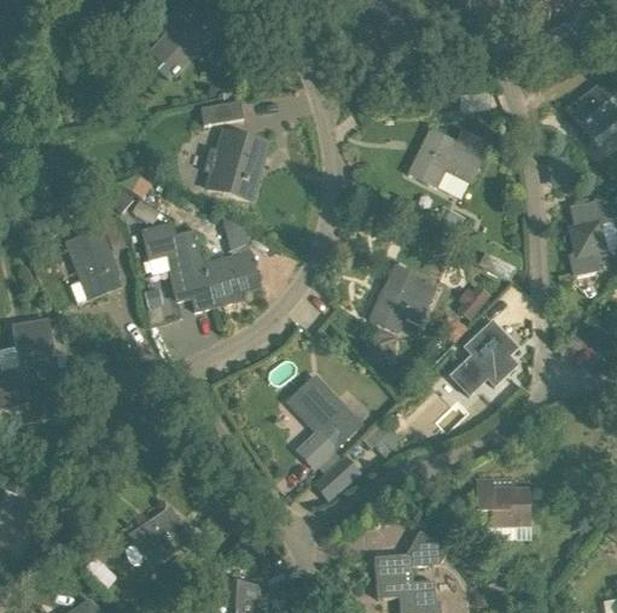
[(529,0),(545,22),(549,30),(568,18),(562,10),(574,1),(572,0),(529,0)]
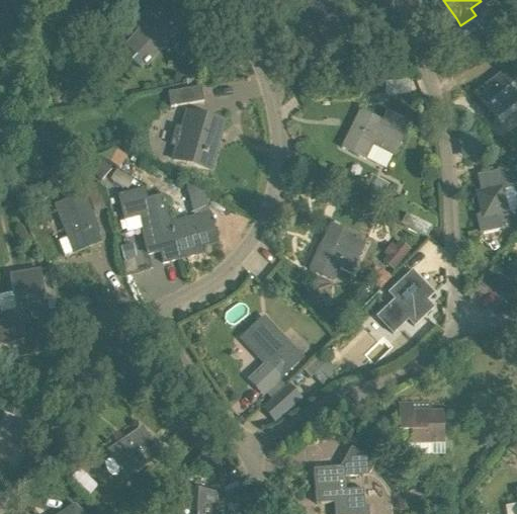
[(174,30),(148,6),(133,23),(140,29),(130,40),(149,58),(174,30)]
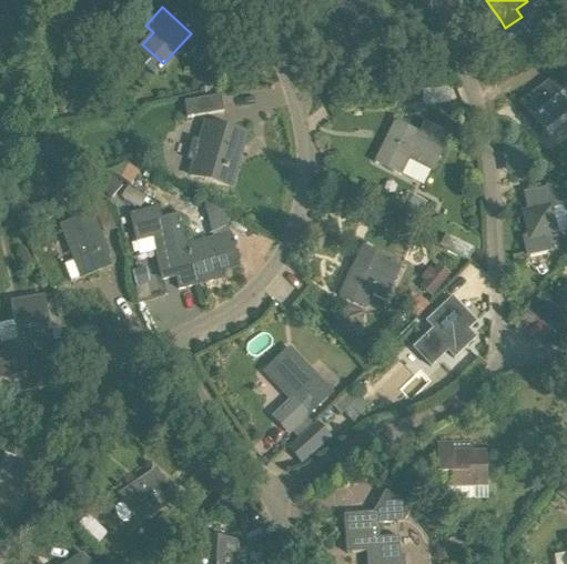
[(94,48),(103,39),(94,29),(85,38),(94,48)]
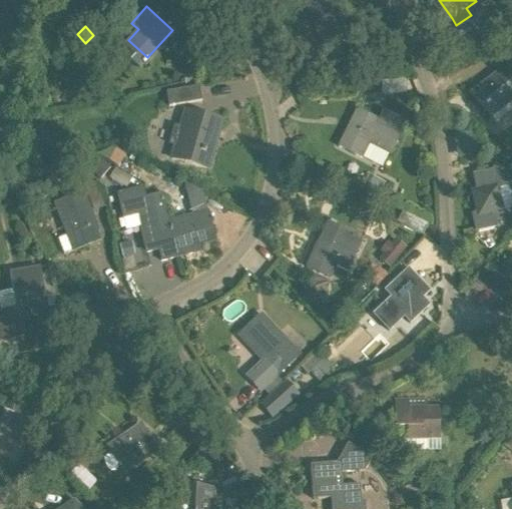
[(511,44),(503,46),(507,62),(471,91),(489,114),(511,96),(511,63),(510,61),(511,60),(511,44)]
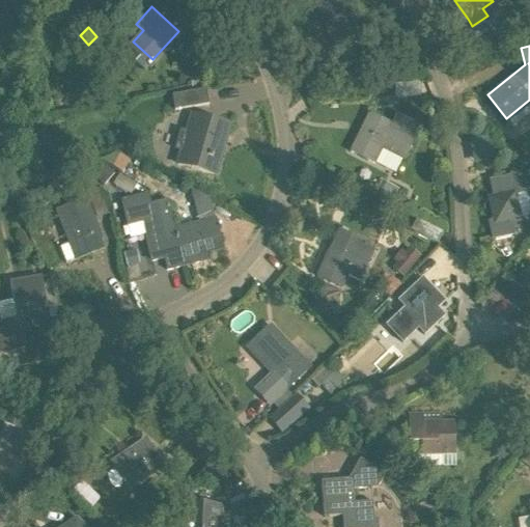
[(203,67),(193,70),(194,77),(205,75),(203,67)]
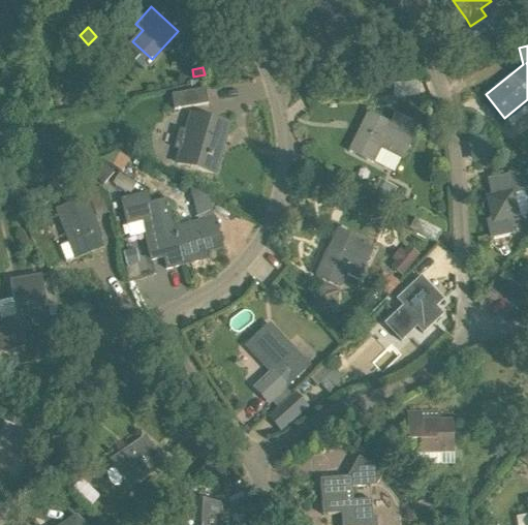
[(205,86),(172,92),(174,107),(208,100),(205,86)]
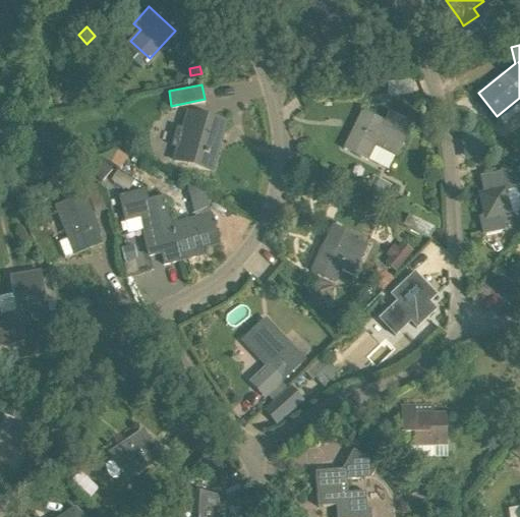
[(225,120),(200,113),(187,109),(182,127),(177,125),(172,144),(177,145),(174,158),(186,162),(211,169),(225,120)]
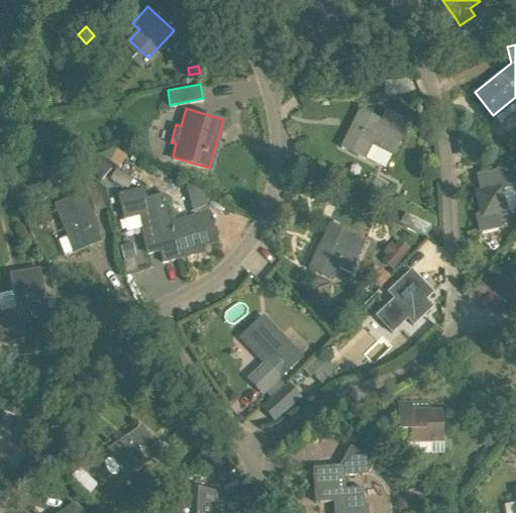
[(403,130),(358,108),(340,144),(364,157),(366,152),(369,154),(373,144),(375,145),(379,138),(395,146),(403,130)]
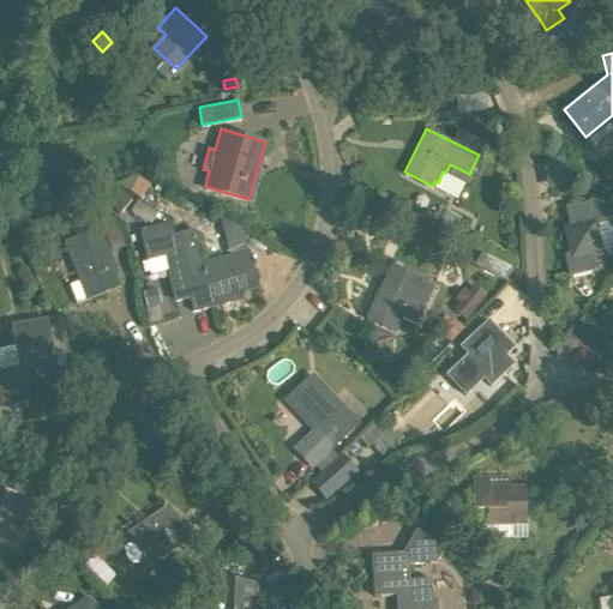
[(133,174),(116,182),(142,197),(149,184),(133,174)]
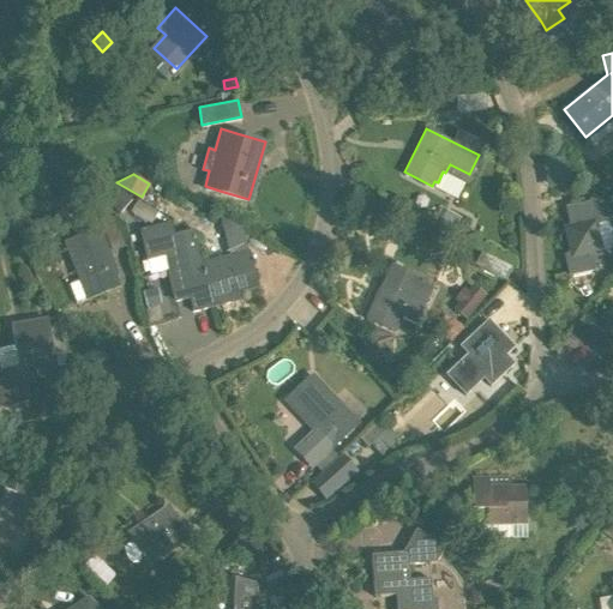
[(110,184),(100,197),(119,213),(130,200),(110,184)]
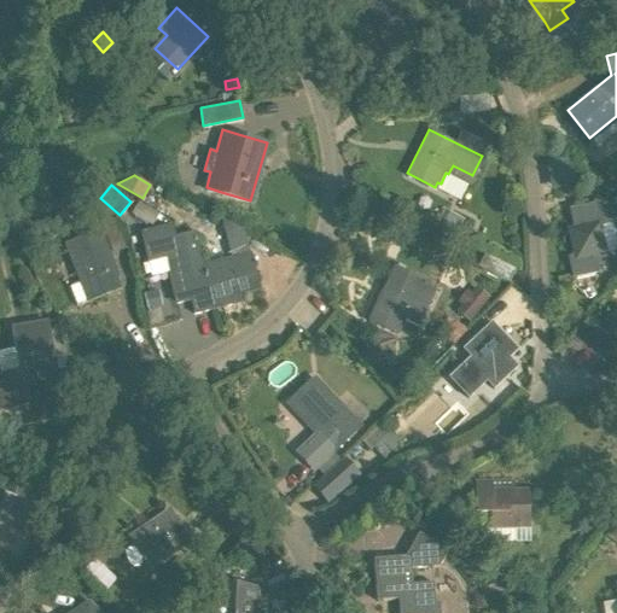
[(147,222),(155,210),(134,197),(127,210),(147,222)]
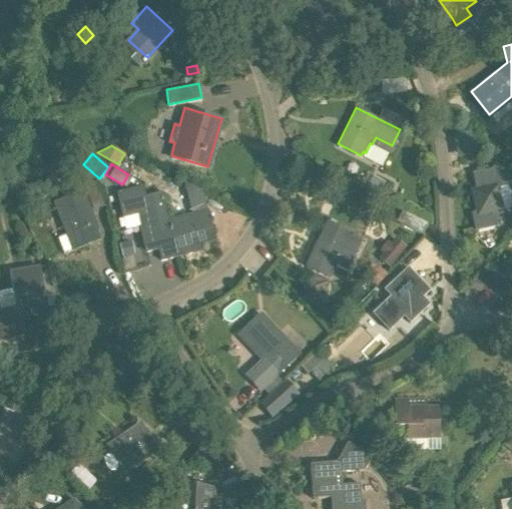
[(387,180),(368,171),(360,186),(379,196),(387,180)]
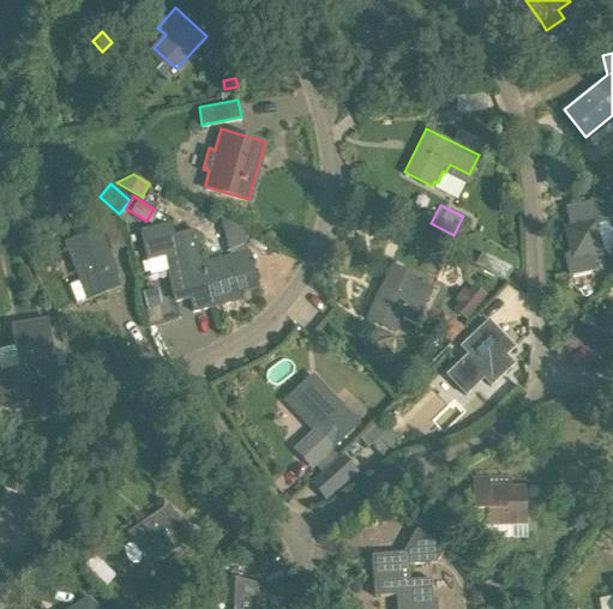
[(569,224),(564,225),(569,252),(564,253),(568,272),(593,267),(590,253),(602,251),(596,222),(595,219),(569,224)]
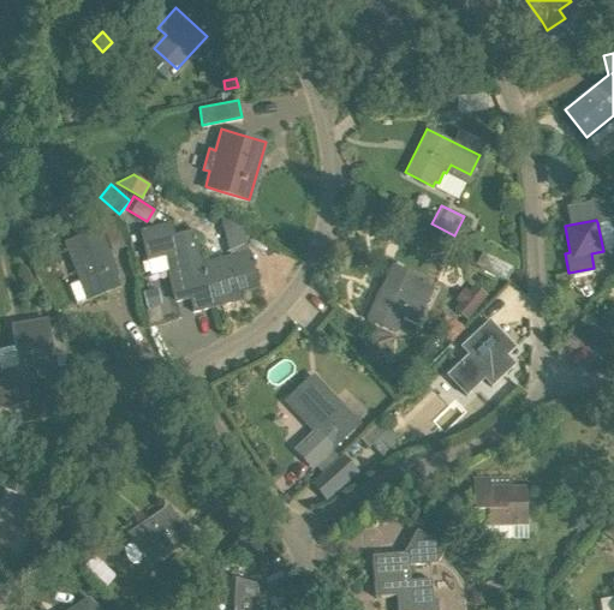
[(204,268),(203,262),(202,262),(194,229),(172,234),(168,223),(141,231),(148,257),(166,252),(170,270),(168,270),(176,299),(189,295),(192,310),(213,304),(203,268),(204,268)]
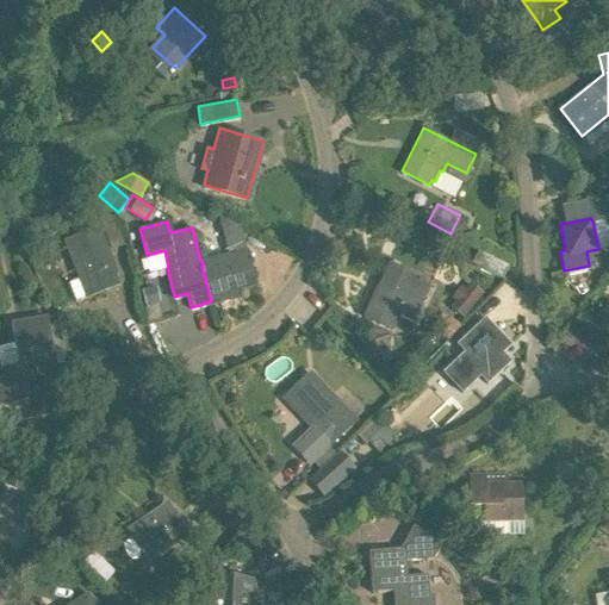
[(0,243),(13,239),(8,225),(0,228),(0,243)]
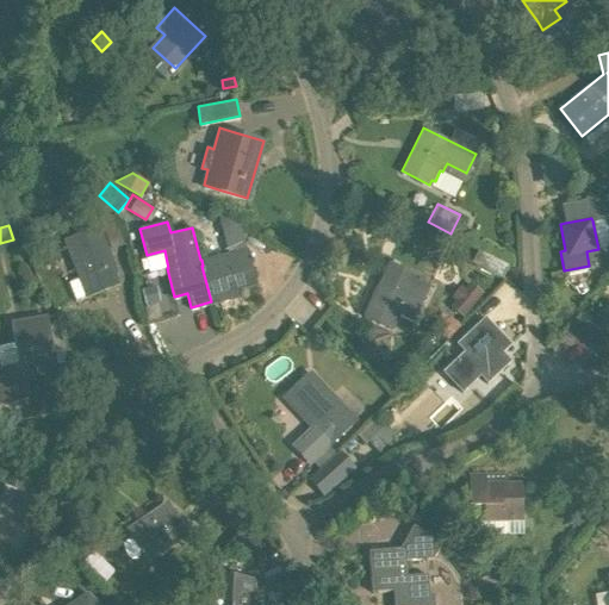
[(117,282),(97,228),(64,239),(79,275),(68,280),(75,298),(117,282)]
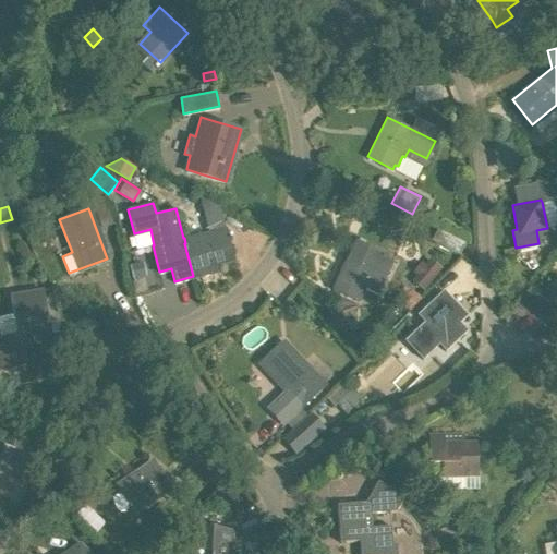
[(208,231),(226,227),(222,218),(206,223),(208,231)]
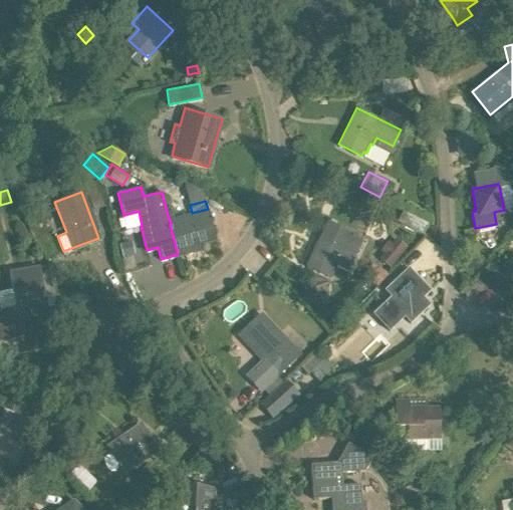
[(423,231),(427,222),(429,219),(398,204),(391,217),(422,232),(423,231)]
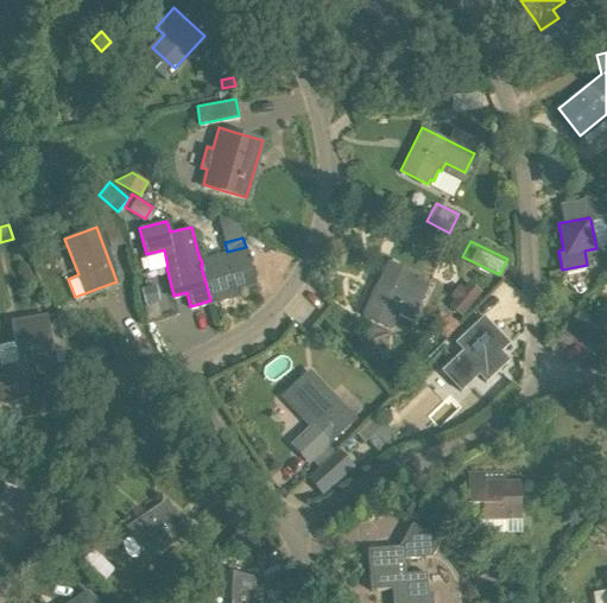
[(227,252),(201,259),(202,265),(201,265),(210,300),(222,298),(220,291),(254,283),(246,247),(227,252)]
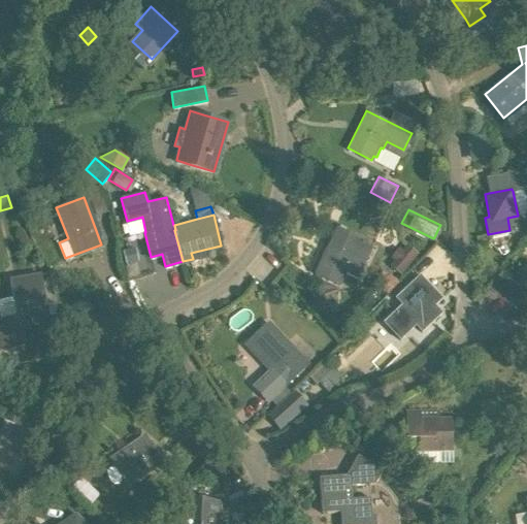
[(373,243),(337,225),(321,259),(357,277),(373,243)]
